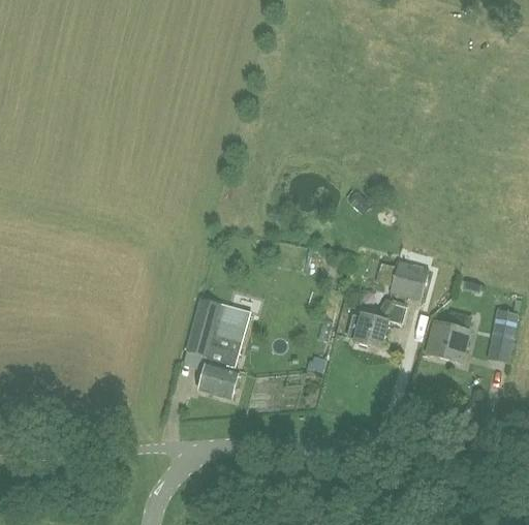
[(356,191),(348,199),(362,213),(370,204),(356,191)]
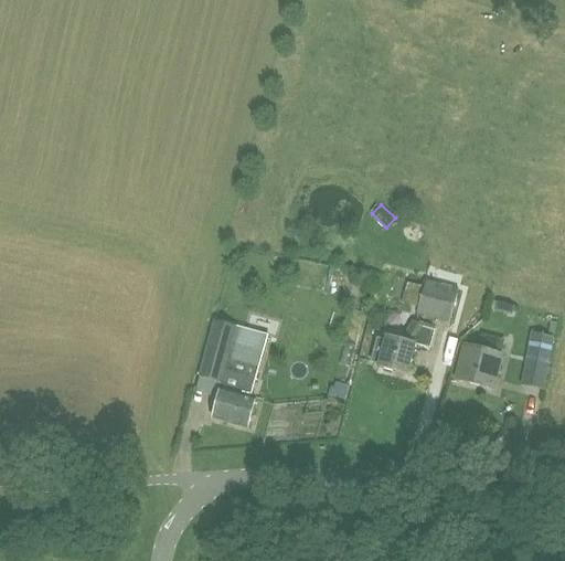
[(426,276),(417,308),(449,317),(458,284),(426,276)]
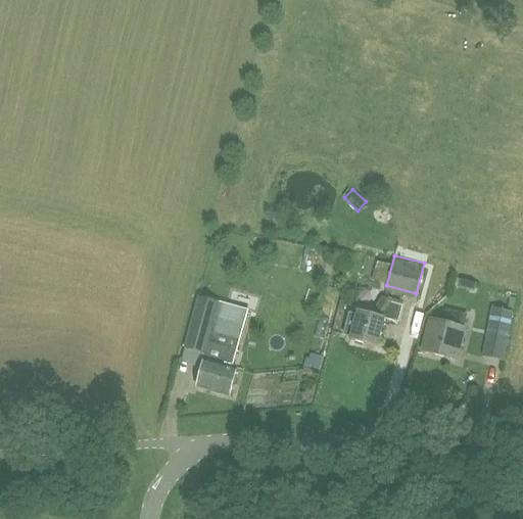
[(246,307),(198,293),(184,344),(205,350),(195,384),(228,392),(236,365),(231,364),(246,307)]
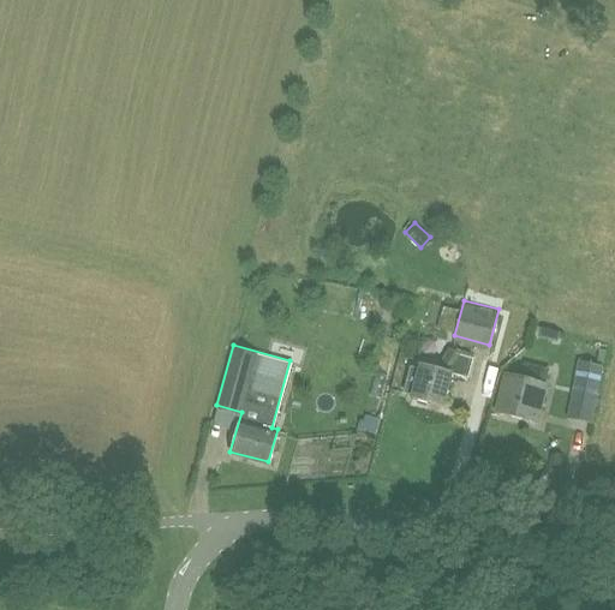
[(442,402),(452,369),(465,372),(470,356),(461,353),(451,346),(440,363),(448,369),(422,362),(421,366),(411,364),(405,389),(413,392),(413,395),(442,402)]
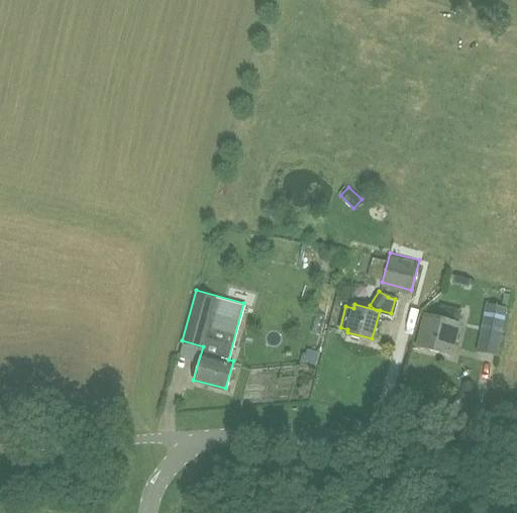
[(500,309),(480,304),(477,316),(497,321),(500,309)]
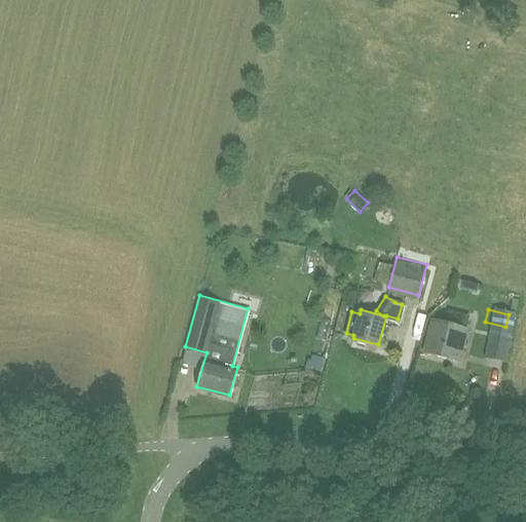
[(431,317),(423,349),(459,360),(468,326),(431,317)]
